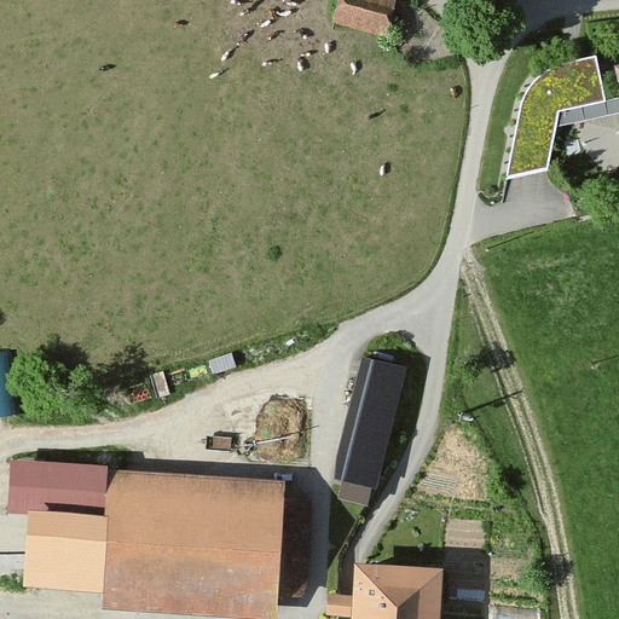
[(336,0),(330,30),(388,44),(398,0),(397,0),(336,0)]
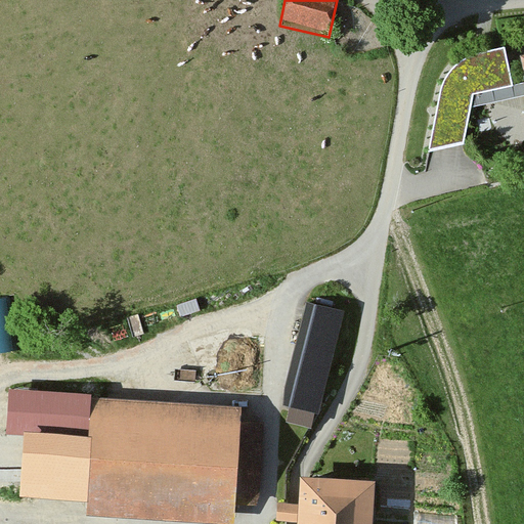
[(463,147),(471,97),(509,89),(500,53),(468,59),(455,69),(447,80),(441,94),(428,156),(463,147)]
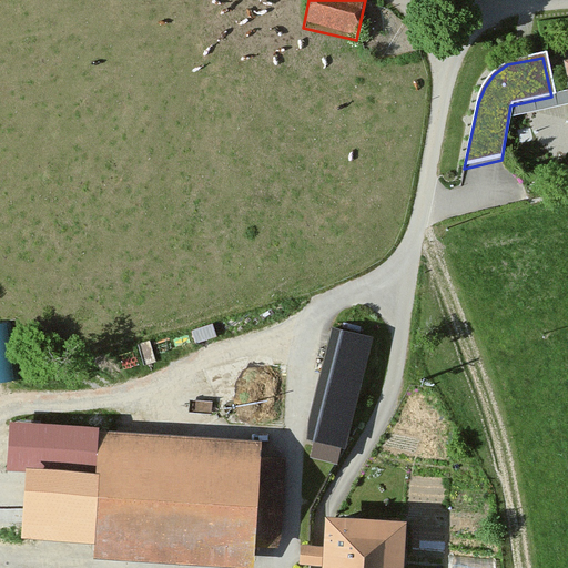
[(0,377),(14,377),(11,320),(0,320),(0,377)]
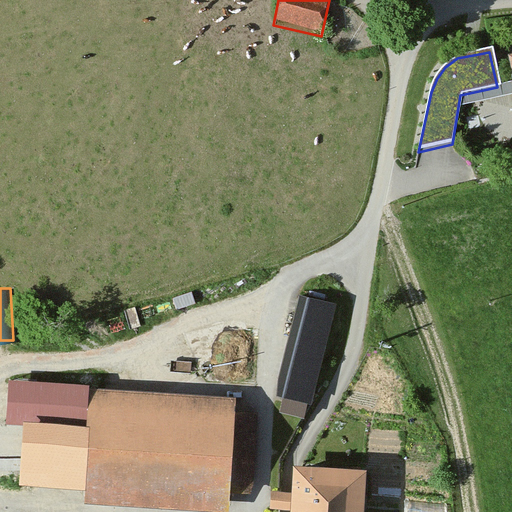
[(311,399),(335,301),(301,293),(277,391),(283,392),(279,407),(302,412),(305,397),(311,399)]
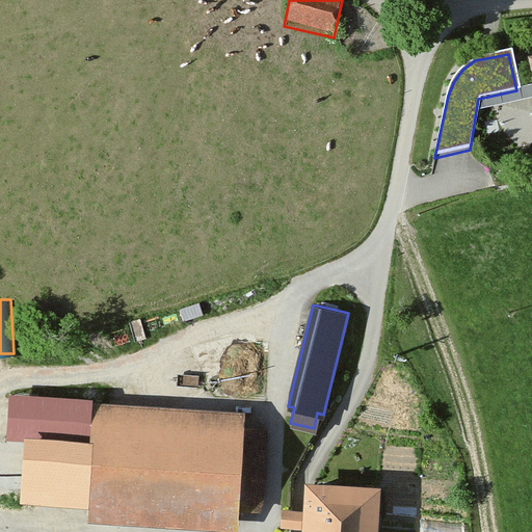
[(256,432),(257,417),(103,405),(104,403),(15,397),(11,443),(102,449),(96,523),(212,531),(254,531),(256,514),(265,515),(271,433),(256,432)]
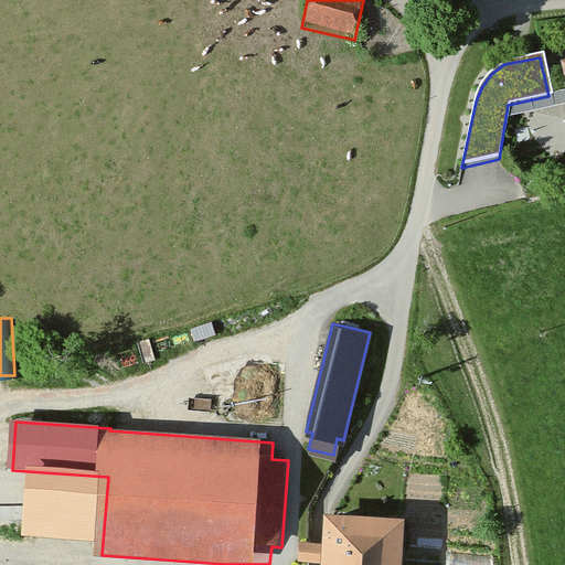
[(398,564),(402,509),(324,504),(323,539),(301,537),(300,554),(322,555),(321,564),(398,564)]
